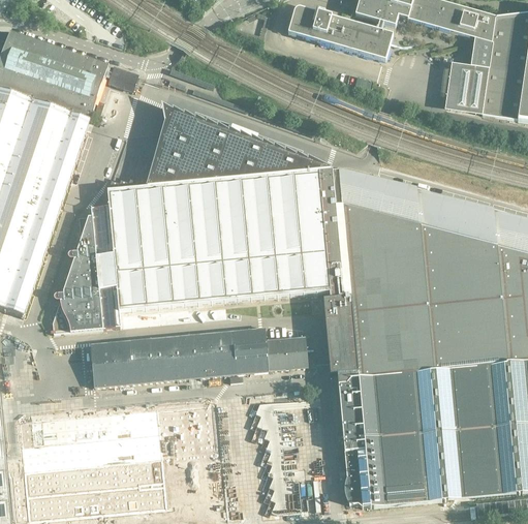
[(358,0),(354,12),(394,24),(397,13),(473,35),(470,63),(488,66),(494,13),(445,0),(358,0)]
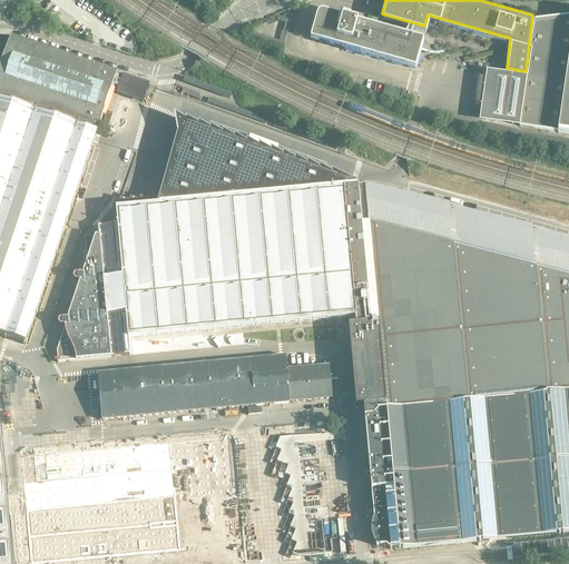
[(340,11),(322,6),(321,6),(319,7),(317,8),(316,10),(310,33),(414,62),(422,35),(349,13),(350,11),(340,9),(340,11)]
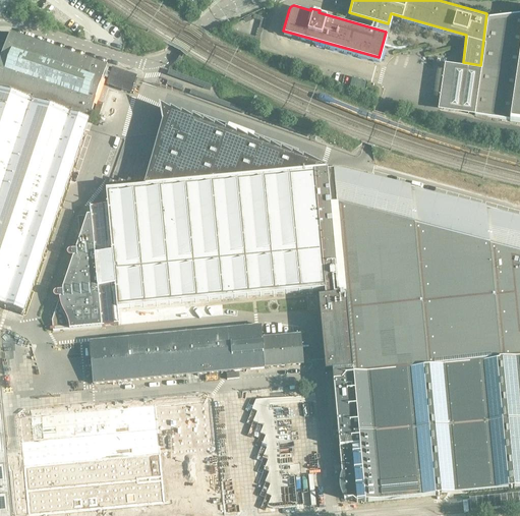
[(509,116),(519,117),(519,9),(486,13),(480,65),(474,110),(509,115),(509,116)]
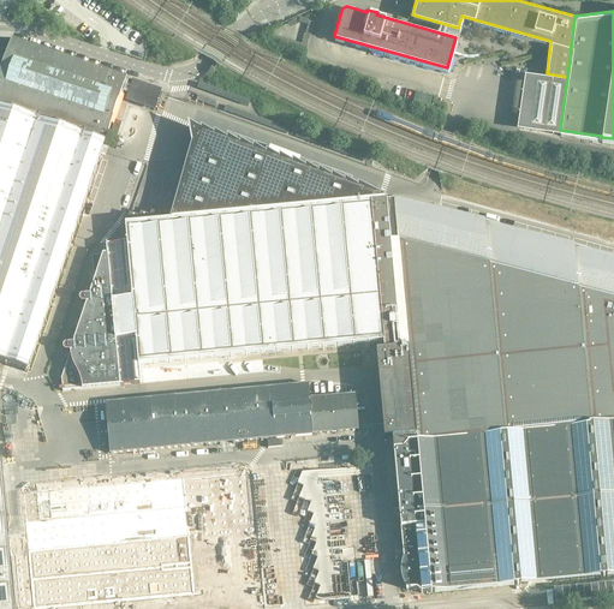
[(0,66),(11,36),(0,35),(0,66)]
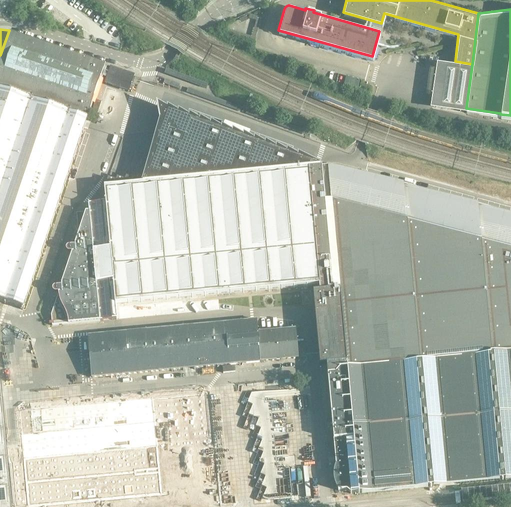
[(0,84),(86,114),(104,61),(9,29),(9,30),(0,55),(0,84)]
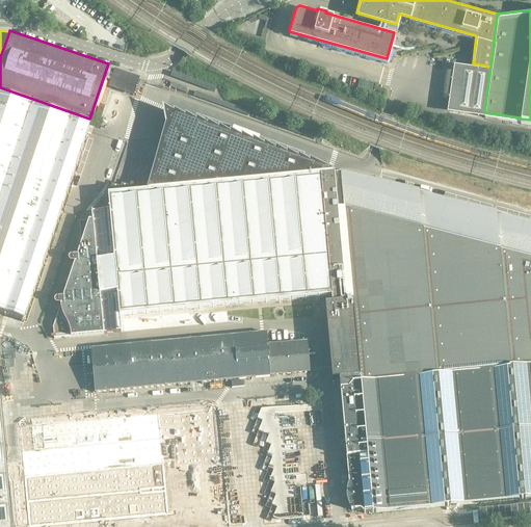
[(484,112),(490,67),(473,63),(452,60),(445,106),(483,113),(484,112)]
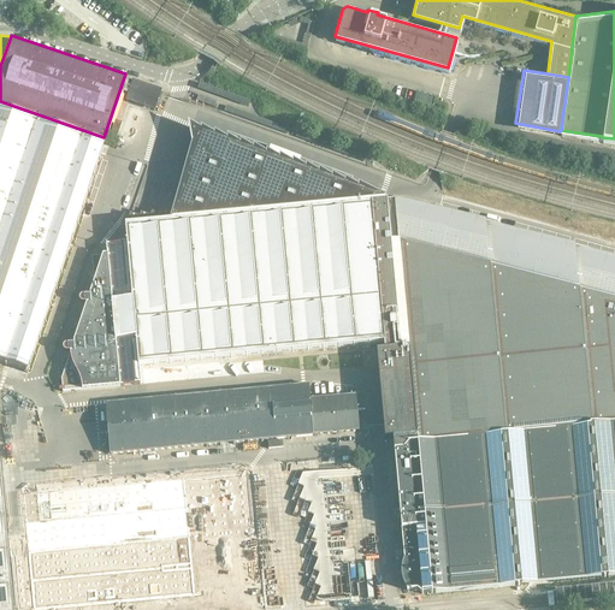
[(163,86),(131,76),(124,95),(155,106),(161,89),(163,86)]
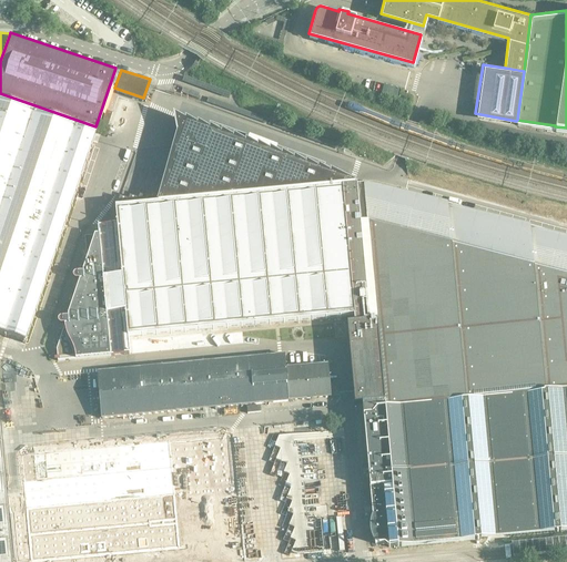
[(226,93),(230,85),(184,70),(179,84),(199,92),(201,84),(226,93)]
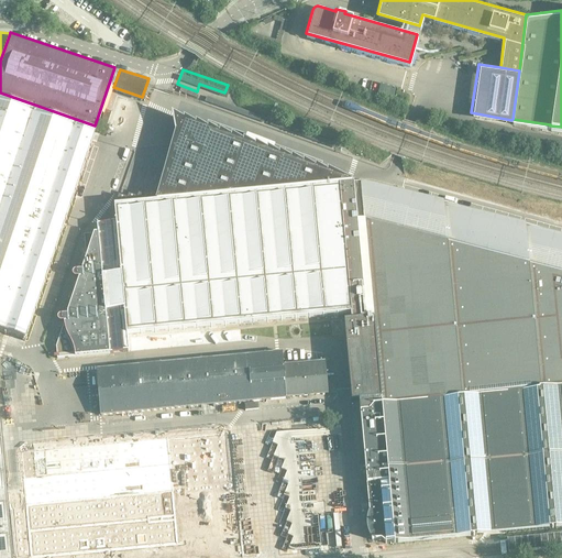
[(0,325),(24,335),(25,334),(96,126),(95,126),(0,93),(0,325)]
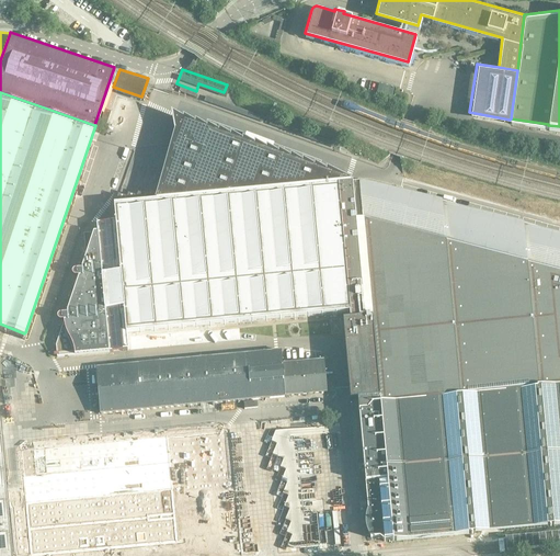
[(357,307),(374,305),(361,178),(354,178),(184,114),(159,184),(151,180),(149,184),(141,180),(138,185),(130,182),(128,188),(121,184),(114,200),(115,217),(125,328),(357,307)]
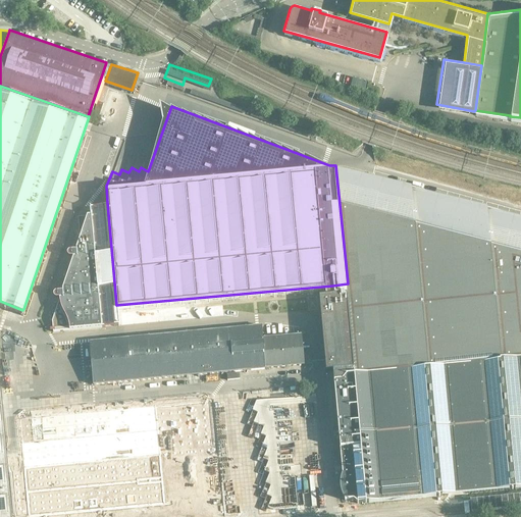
[(520,215),(335,165),(348,283),(332,286),(333,296),(328,297),(335,371),(520,354),(520,215)]
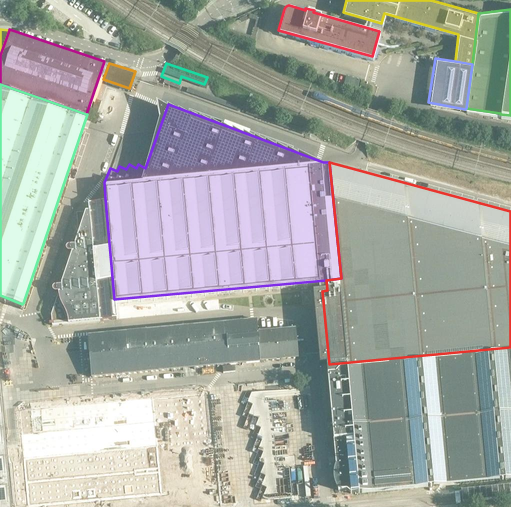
[(85,207),(47,313),(47,321),(116,315),(114,299),(105,198),(85,200),(86,207),(85,207)]
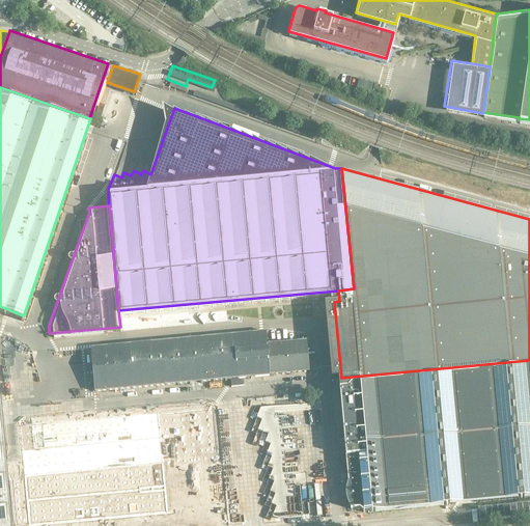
[(90,342),(91,352),(93,387),(270,371),(267,338),(266,326),(90,342)]
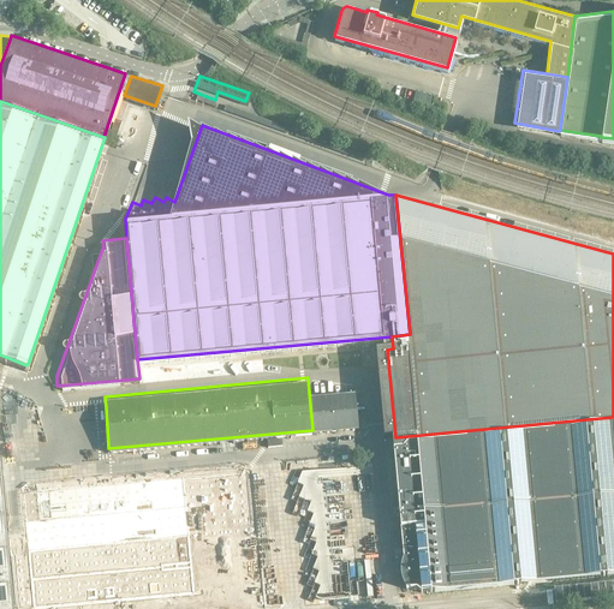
[(355,388),(309,392),(313,430),(357,425),(355,388)]
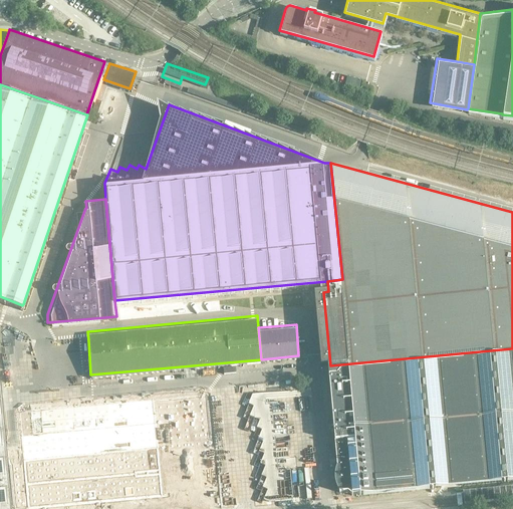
[(512,348),(330,365),(330,366),(323,367),(320,371),(312,372),(318,441),(321,441),(323,464),(322,468),(320,474),(321,481),(322,485),(324,490),(326,492),(334,491),(339,495),(342,495),(342,501),(512,484),(512,348)]
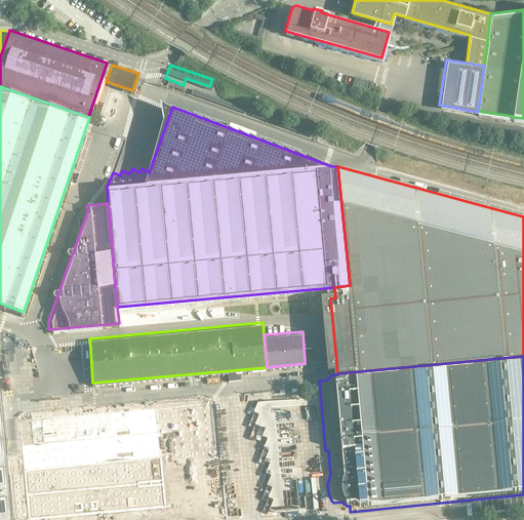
[(317,392),(256,396),(252,407),(258,409),(254,420),(265,424),(262,431),(267,433),(263,443),(268,445),(264,455),(269,457),(264,468),(269,470),(265,480),(270,482),(266,492),(272,495),(268,505),(273,507),(297,505),(294,474),(282,475),(282,463),(293,463),(293,451),(281,452),(280,441),(292,440),(291,429),(279,429),(278,418),(289,417),(288,406),(271,407),(271,402),(317,399),(317,392)]
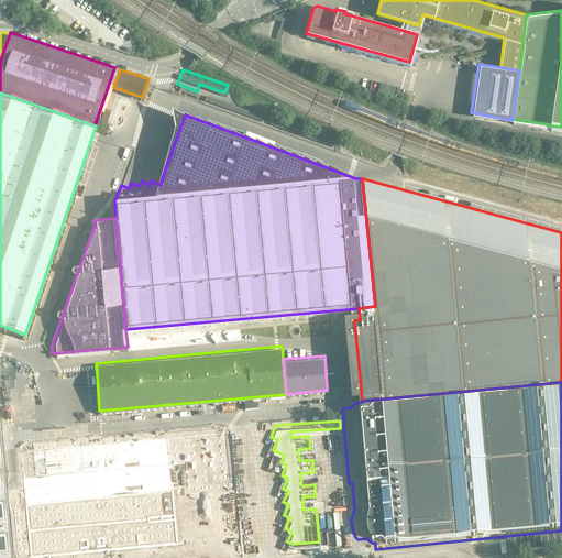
[(29,557),(239,557),(228,422),(44,437),(43,423),(19,425),(29,557)]
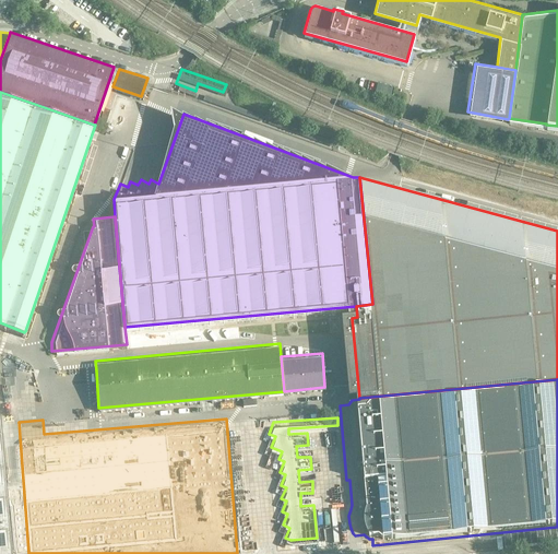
[(0,553),(12,553),(0,427),(0,553)]
